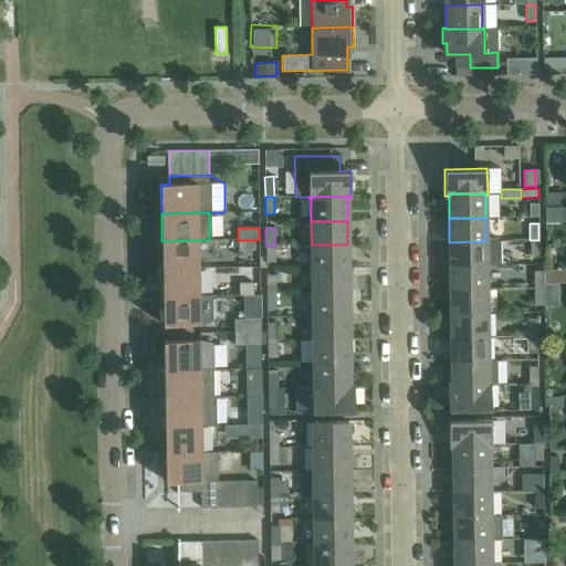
[(198,268),(198,240),(161,241),(163,269),(198,268)]
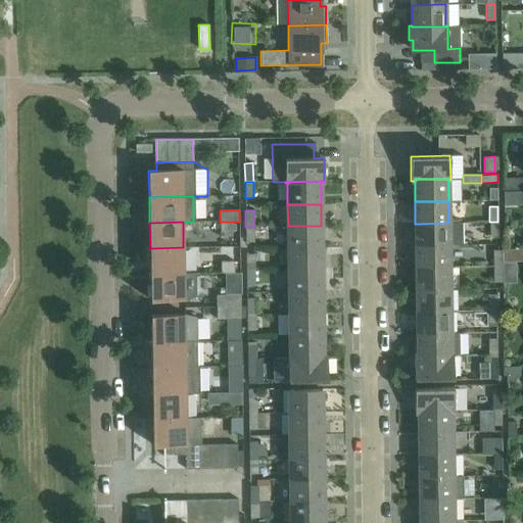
[(233,222),(220,222),(220,233),(234,233),(233,222)]
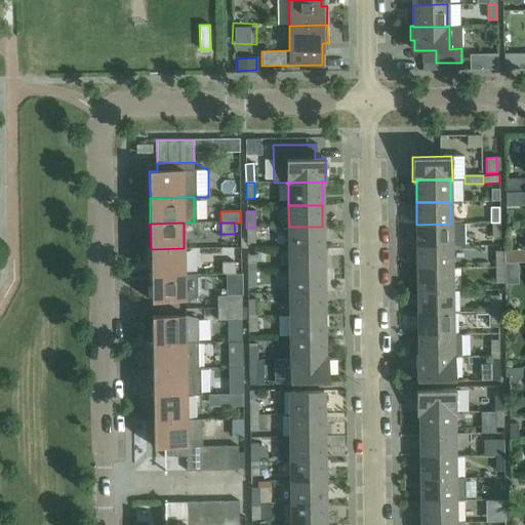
[(499,223),(491,223),(492,239),(500,239),(499,223)]
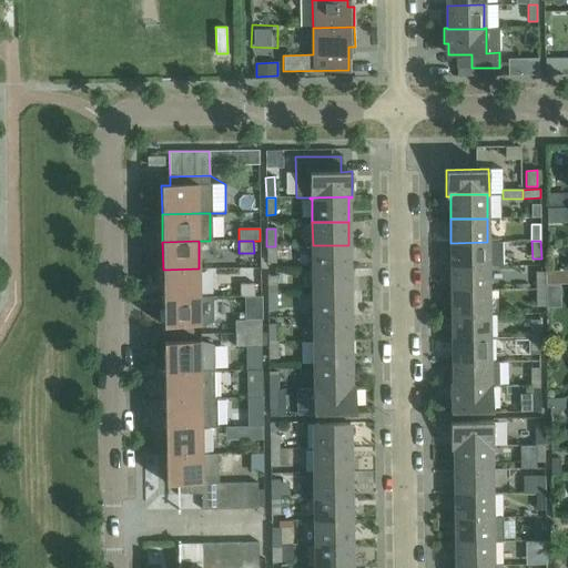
[(501,242),(487,242),(450,243),(452,266),(488,266),(503,266),(501,242)]
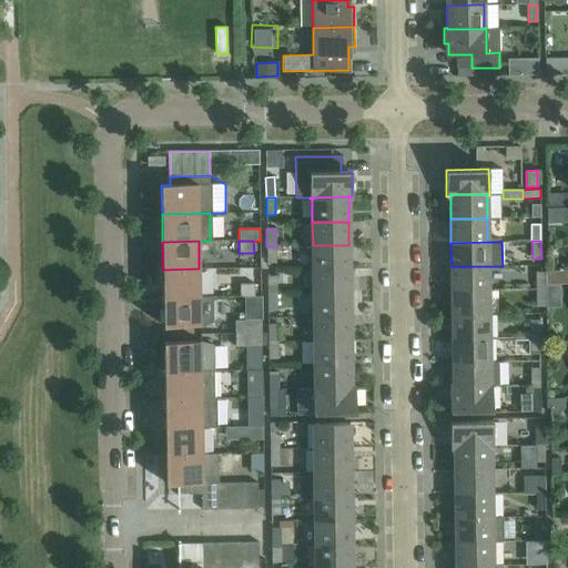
[(350,269),(348,245),(313,245),(313,270),(350,269)]
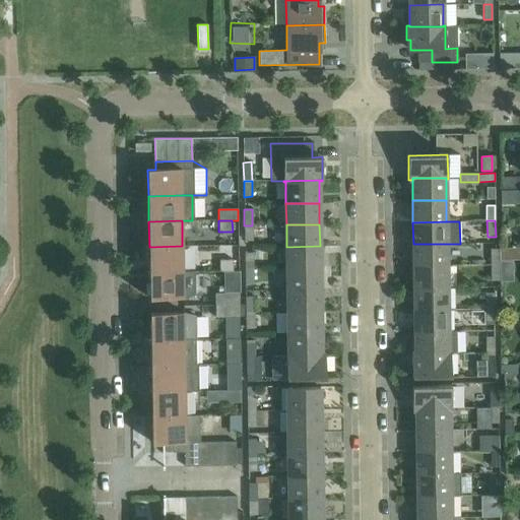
[(252,225),(244,225),(244,241),(252,241),(252,225)]
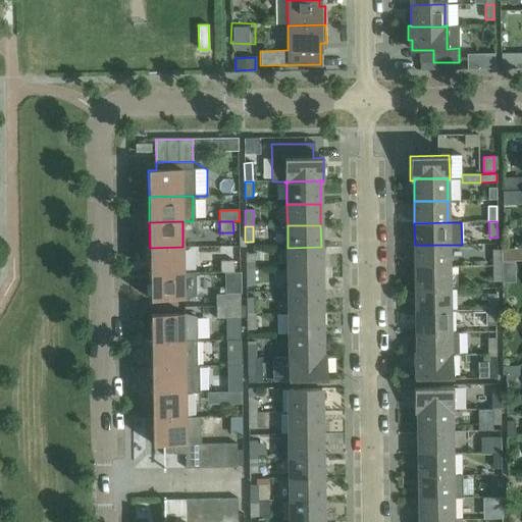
[(449,266),(449,245),(415,245),(415,267),(449,266)]
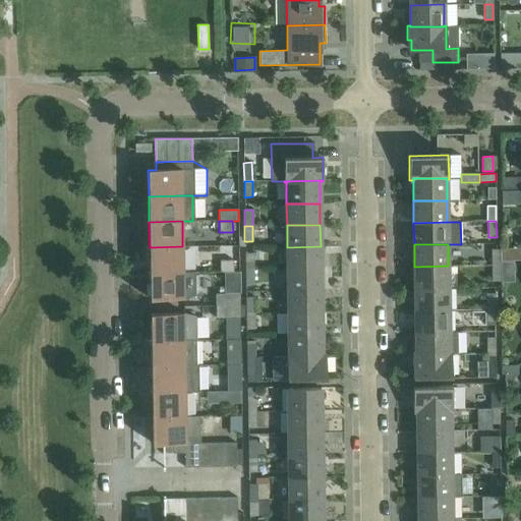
[(182,246),(150,247),(150,273),(183,273),(182,246)]
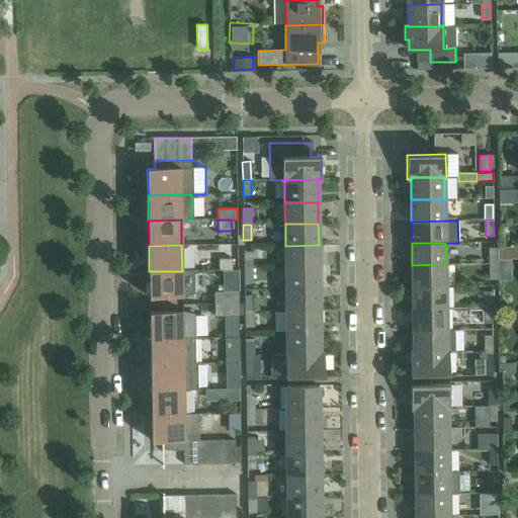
[(319,266),(319,245),(285,246),(285,267),(319,266)]
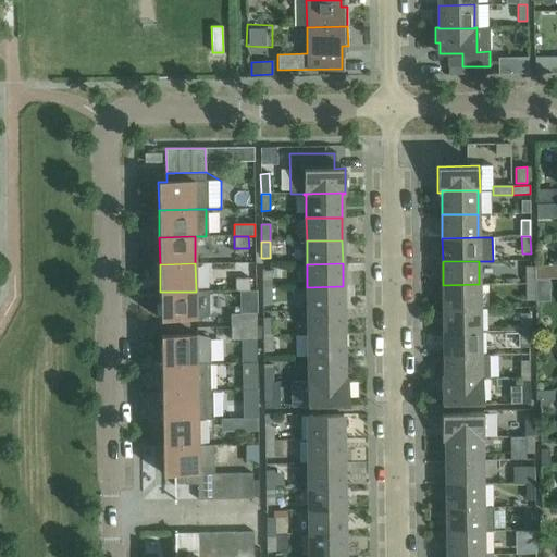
[(525,284),(534,283),(534,267),(525,267),(525,284)]
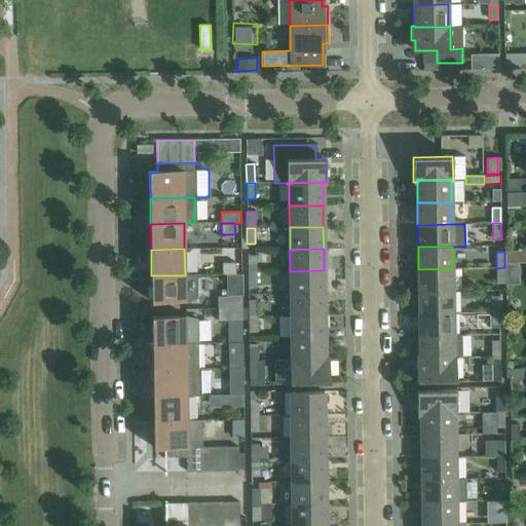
[(248,272),(256,271),(256,256),(248,256),(248,272)]
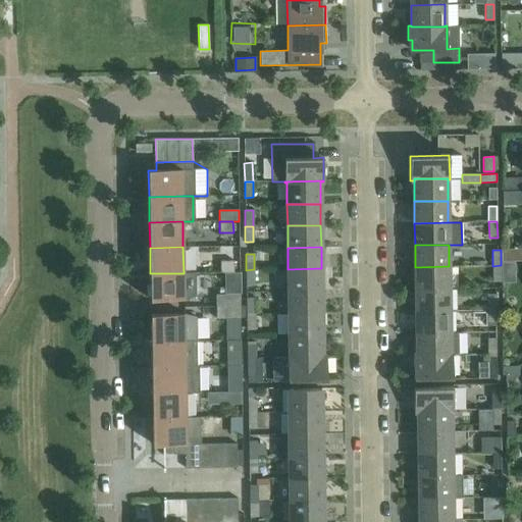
[(220,261),(220,272),(233,272),(233,261),(220,261)]
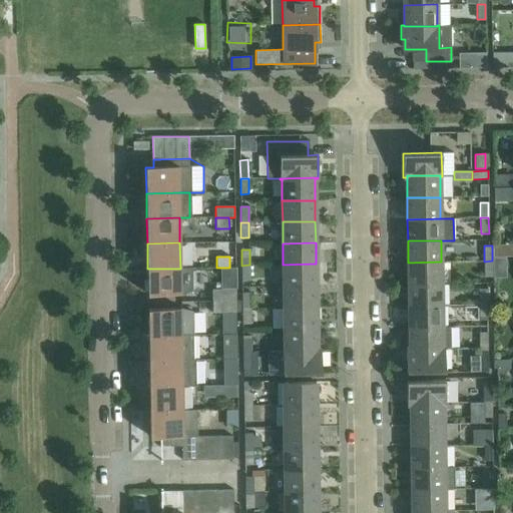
[(492,277),(492,261),(484,262),(484,277),(492,277)]
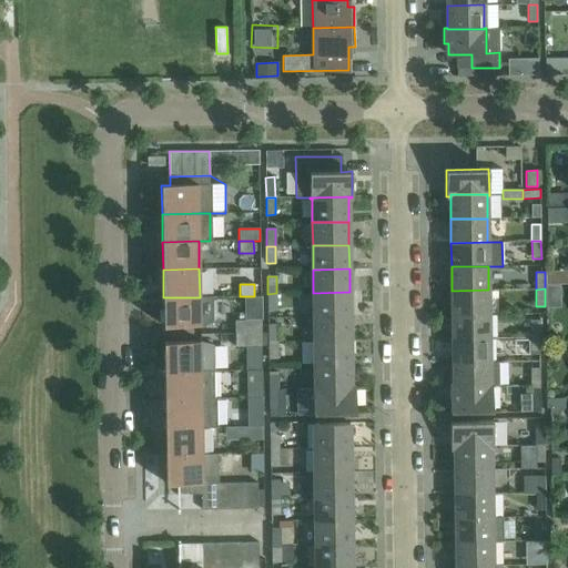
[(488,314),(488,290),(452,291),(452,314),(488,314)]
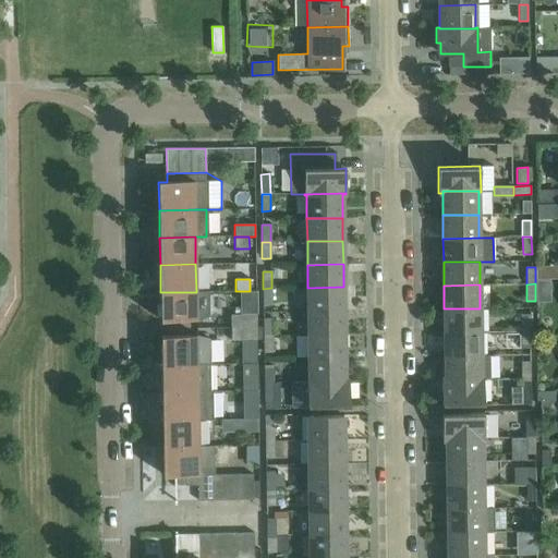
[(343,287),(307,288),(308,311),(343,311),(343,287)]
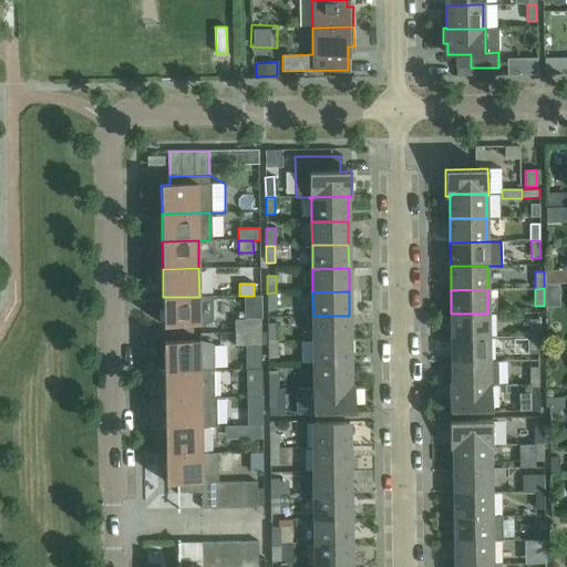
[(276,292),(267,294),(267,310),(276,310),(276,292)]
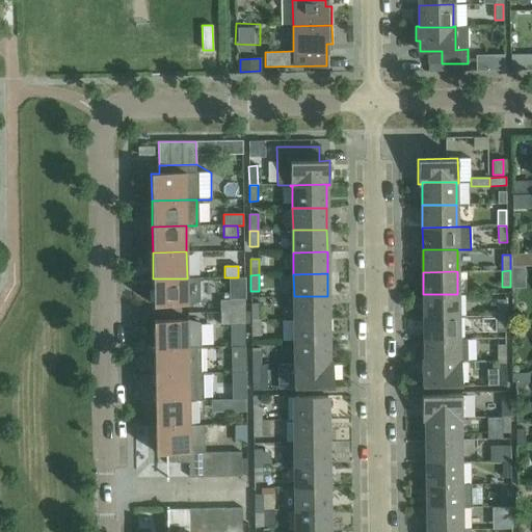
[(200,278),(187,278),(153,278),(153,306),(187,306),(200,302),(200,278)]
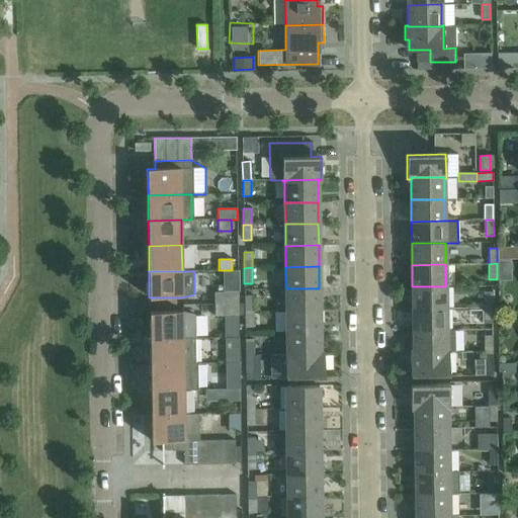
[(446,309),(445,286),(412,286),(413,309),(446,309)]
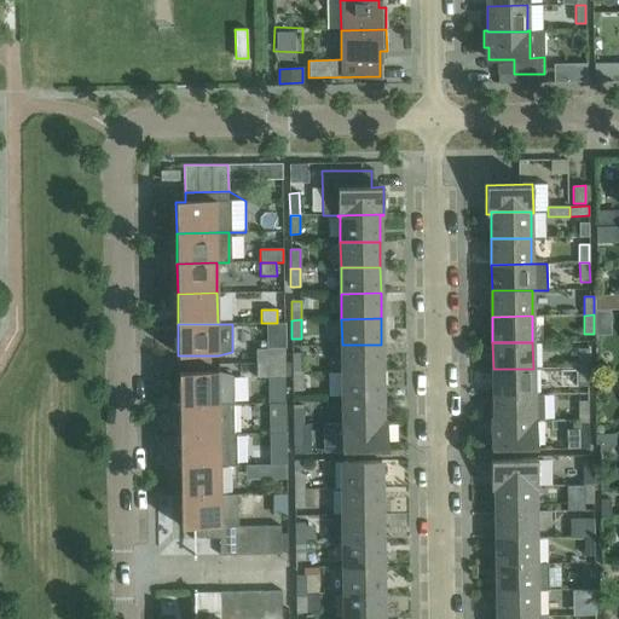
[(382,370),(381,345),(342,345),(342,370),(382,370)]
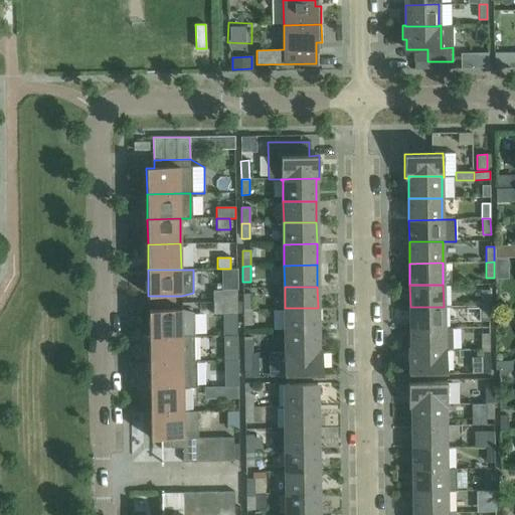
[(213,302),(237,302),(236,290),(212,290),(213,302)]
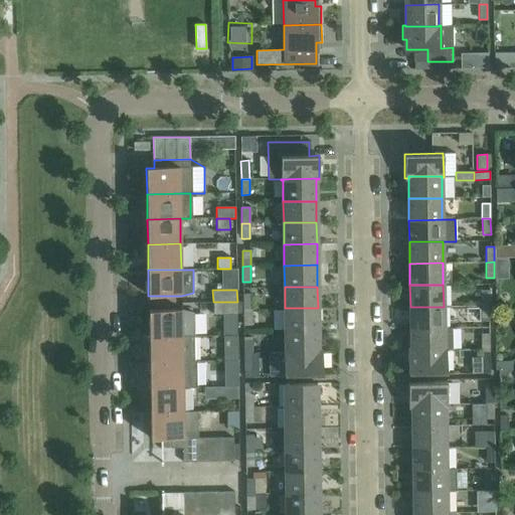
[(481,306),(489,306),(489,291),(481,291),(481,306)]
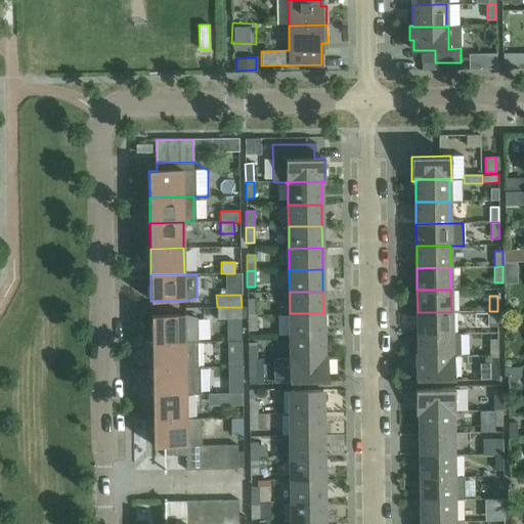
[(248,314),(256,314),(255,299),(247,299),(248,314)]
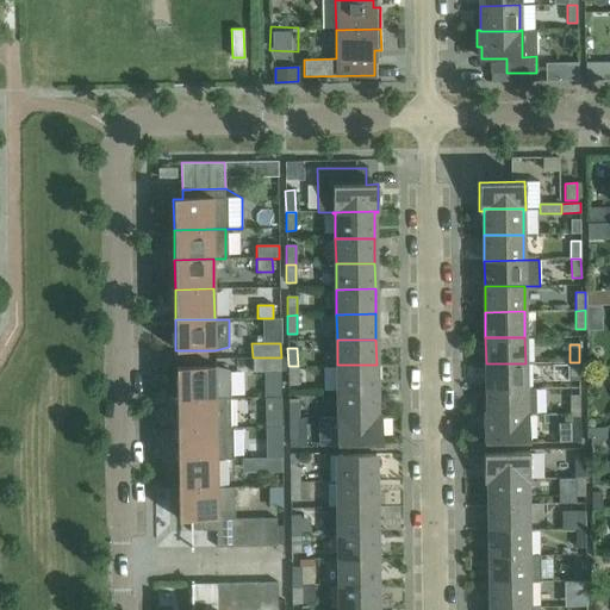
[(281,358),(253,358),(253,372),(281,372),(281,358)]
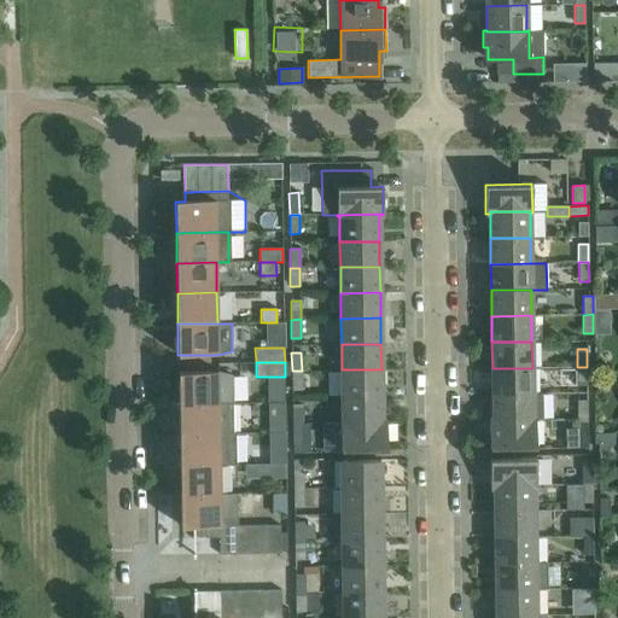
[(587,385),(587,367),(577,367),(577,385),(587,385)]
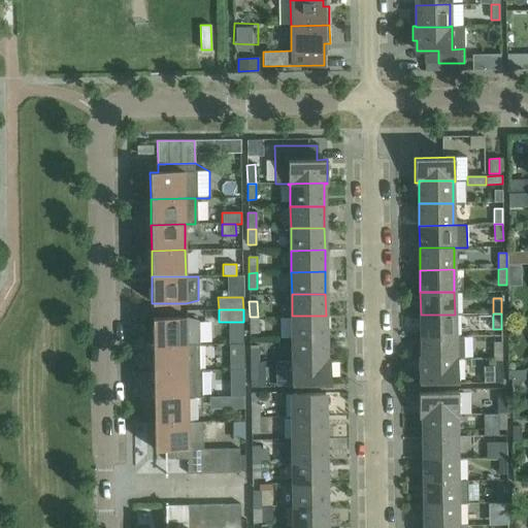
[(455,336),(455,315),(421,315),(421,337),(455,336)]
